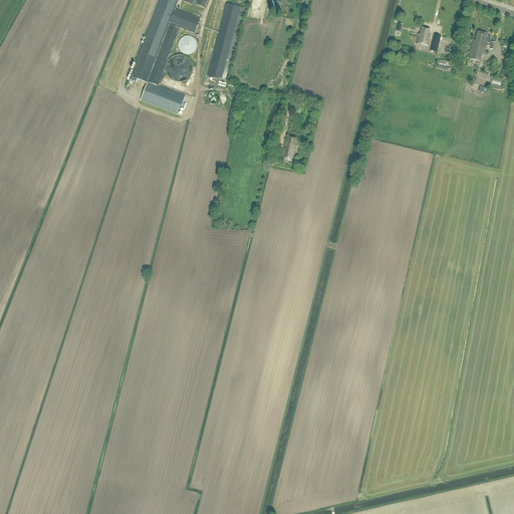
[(160,0),(130,80),(136,83),(138,79),(148,83),(148,82),(158,86),(180,29),(169,25),(170,24),(195,33),(200,19),(175,9),(178,0),(160,0)]
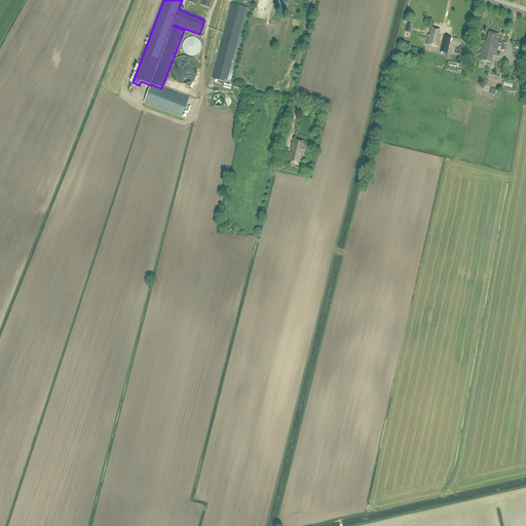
[(232,4),(216,64),(212,79),(222,81),(222,85),(225,86),(226,82),(230,84),(250,8),(248,8),(232,4)]
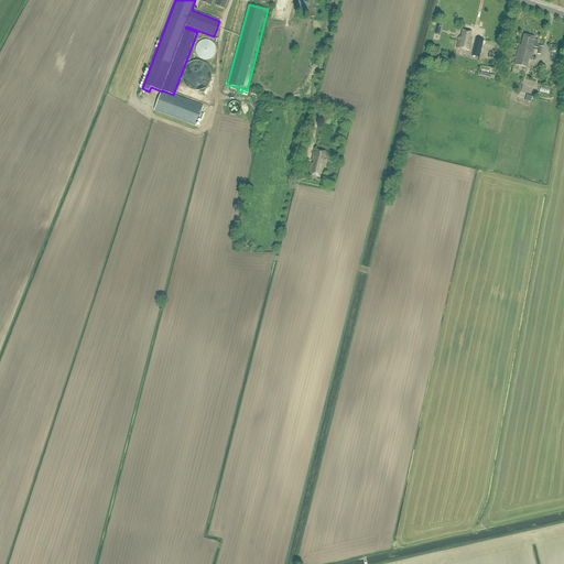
[(456,49),(469,52),(473,39),(470,39),(472,32),(463,31),(461,38),(458,38),(456,49)]
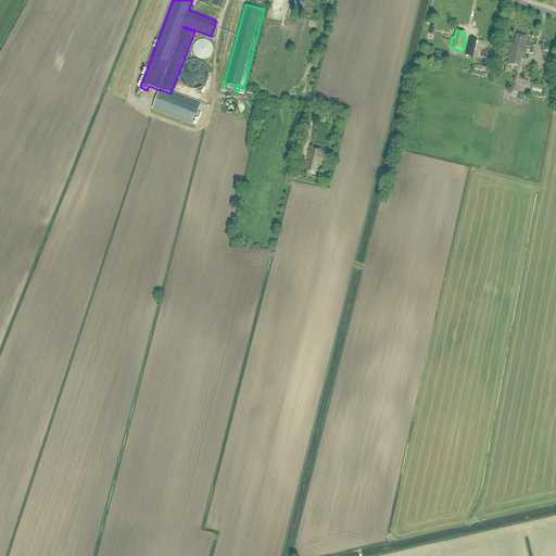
[(533,54),(535,47),(529,46),(531,40),(526,39),(527,37),(516,35),(514,45),(512,43),(507,64),(519,67),(521,59),(523,60),(527,47),(530,48),(529,53),(533,54)]
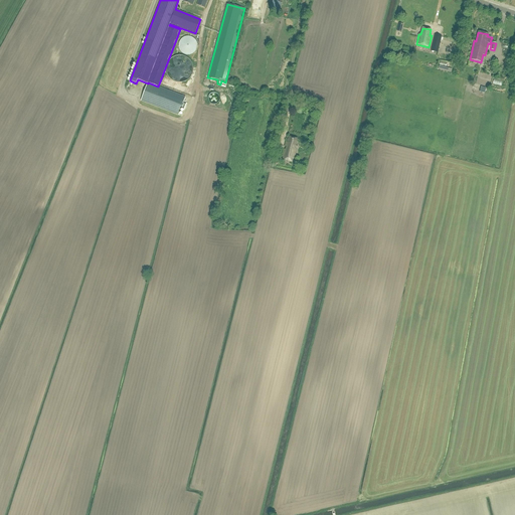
[(433,42),(440,44),(442,36),(435,35),(433,42)]
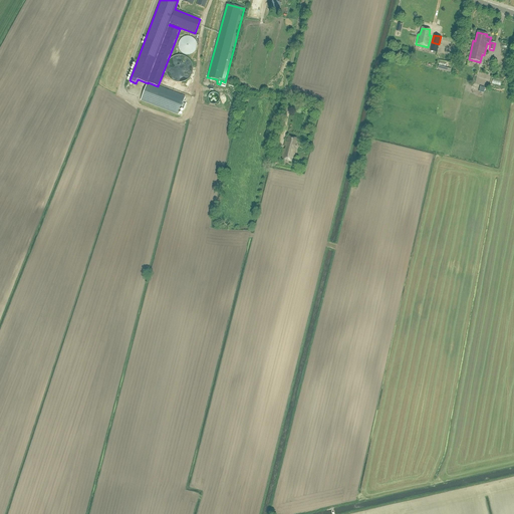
[(179,42),(179,43),(179,45),(178,46),(179,47),(179,49),(180,50),(180,51),(181,52),(182,53),(183,54),(184,54),(186,54),(187,55),(188,55),(190,54),(192,54),(193,53),(194,52),(195,51),(196,50),(196,49),(197,47),(197,46),(197,45),(197,44),(197,42),(196,41),(195,40),(194,38),(193,38),(191,37),(190,36),(189,36),(188,36),(187,36),(185,36),(184,37),(182,38),(181,39),(180,40),(180,41),(179,42)]
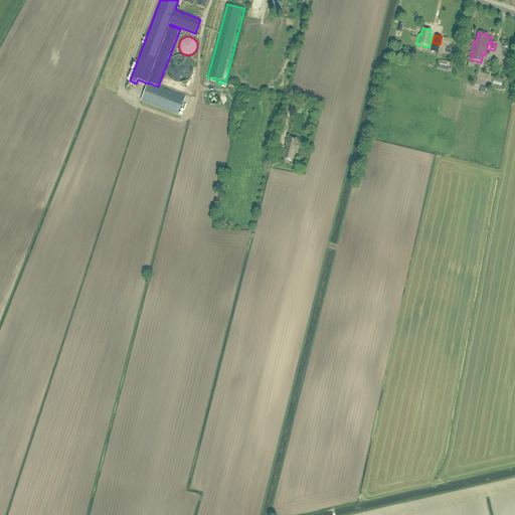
[(440,44),(433,42),(431,51),(438,53),(440,44)]
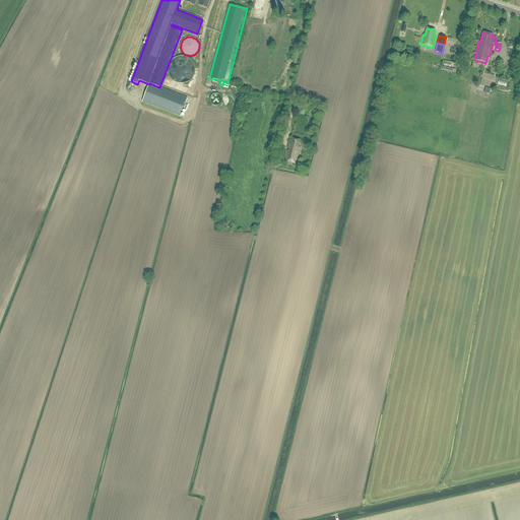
[(195,72),(195,70),(195,67),(194,65),(193,62),(191,61),(189,59),(187,58),(185,57),(182,57),(179,57),(177,57),(175,58),(173,60),(171,62),(169,64),(169,67),(168,69),(168,72),(169,74),(170,77),(171,79),(173,80),(175,82),(177,83),(180,84),(183,84),(185,83),(188,82),(190,81),(192,79),(193,77),(194,75),(195,72)]
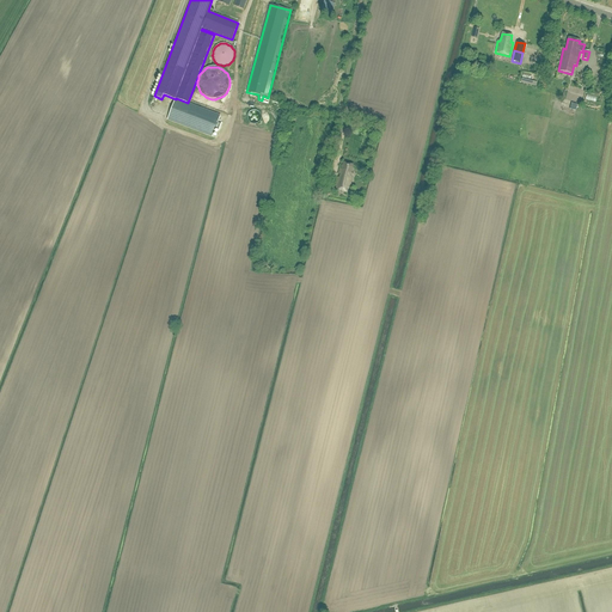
[(176,99),(167,120),(213,138),(221,115),(188,103),(176,98),(176,99)]
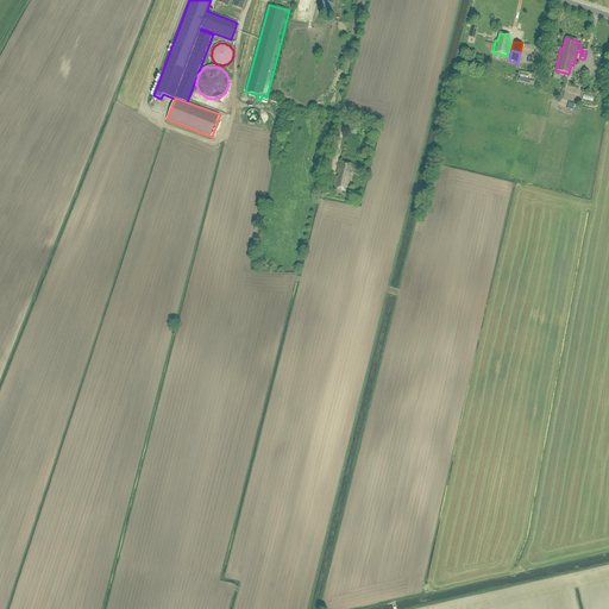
[(350,173),(351,164),(341,162),(340,169),(338,169),(337,173),(339,174),(338,177),(337,177),(334,186),(334,189),(345,192),(346,188),(347,188),(351,173),(350,173)]
